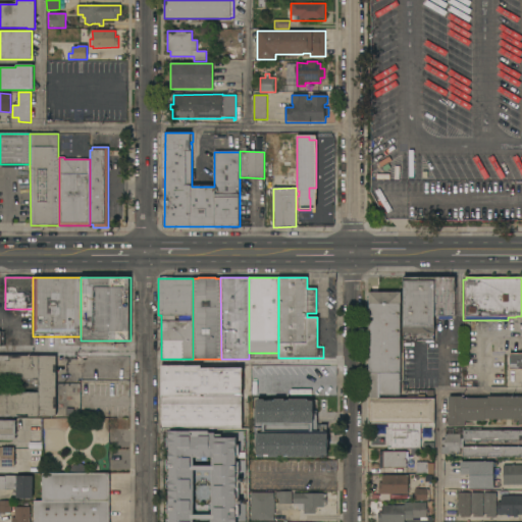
[(434,344),(405,344),(405,341),(404,341),(404,278),(434,278),(434,317),(434,344)]
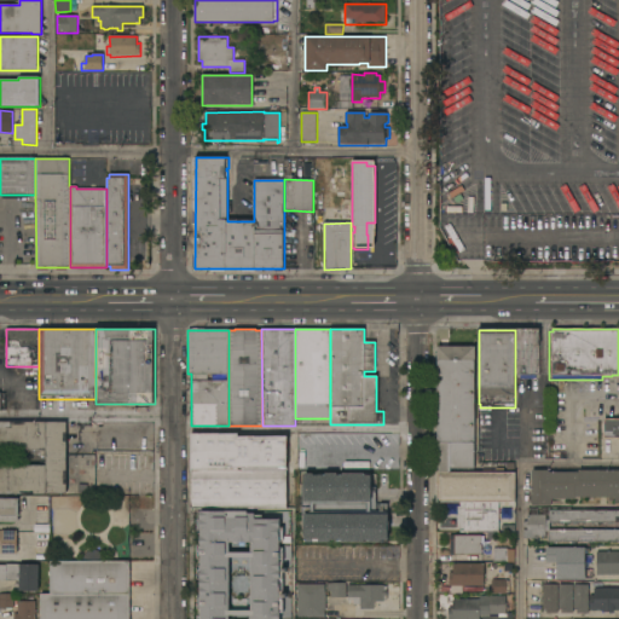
[(515,330),(539,330),(539,375),(536,375),(536,380),(520,380),(520,376),(515,376),(515,330)]
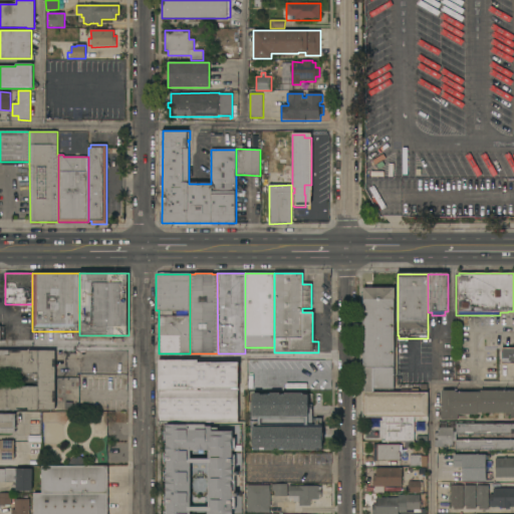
[(394,389),(374,389),(374,393),(421,393),(421,384),(428,384),(428,443),(382,442),(382,437),(379,437),(379,421),(382,421),(382,418),(362,418),(363,287),(395,287),(395,299),(394,299),(394,389)]
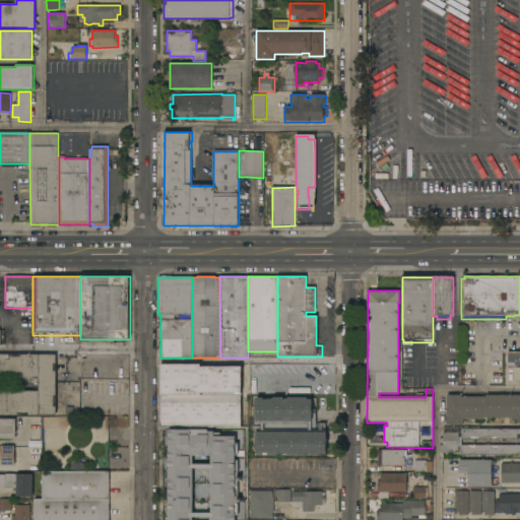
[(519,352),(519,368),(508,368),(508,352),(519,352)]
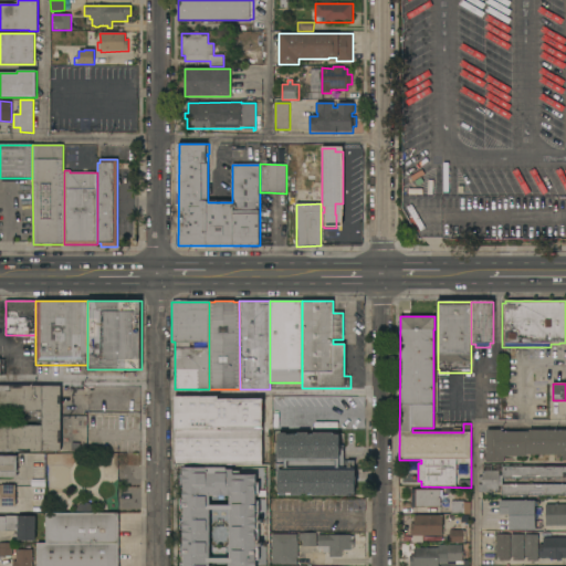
[(61,451),(42,451),(42,452),(0,452),(0,386),(61,386),(61,451)]
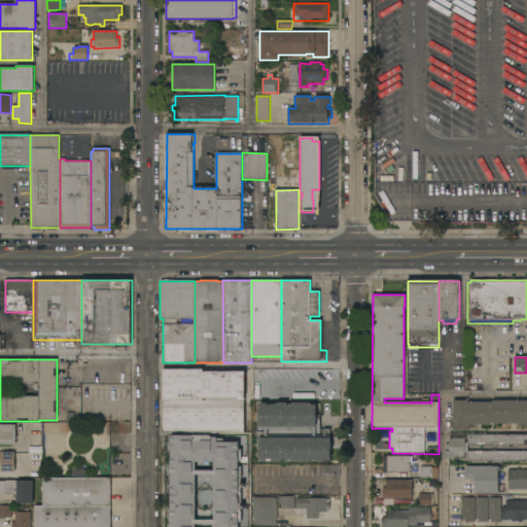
[(163,401),(163,370),(203,369),(203,372),(244,372),(245,401),(163,401)]
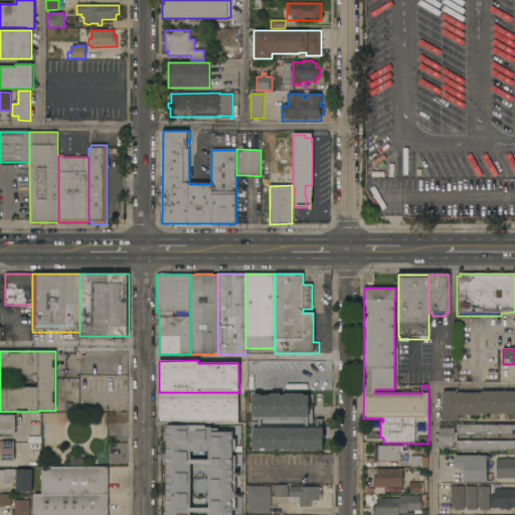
[(66,396),(66,387),(74,387),(74,379),(55,380),(55,396),(66,396)]
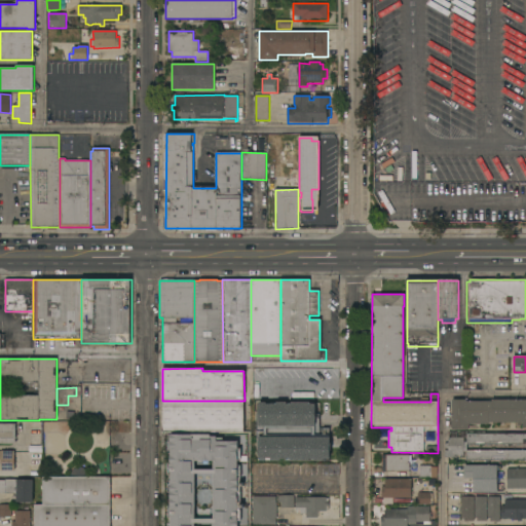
[(452,400),(466,400),(466,402),(492,402),(492,401),(525,400),(525,428),(523,428),(523,422),(493,422),(493,424),(470,424),(470,429),(452,429),(452,400)]
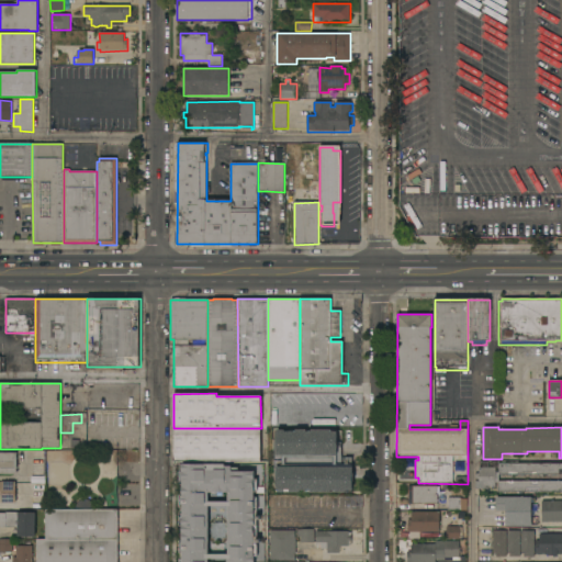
[(261,462),(173,462),(173,428),(261,428),(261,462)]
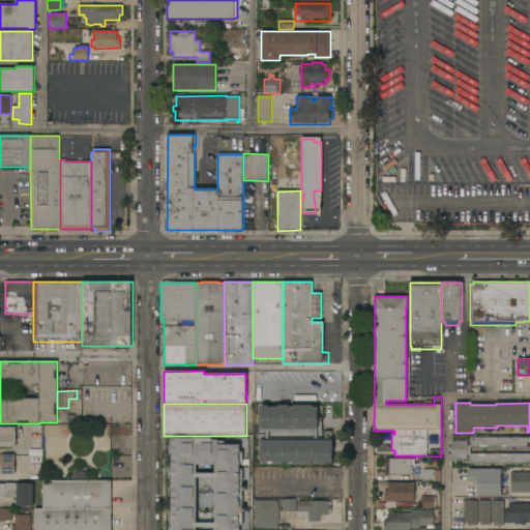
[(261,465),(261,442),(259,442),(259,424),(261,424),(261,405),(268,405),(268,407),(278,407),(278,405),(289,405),(289,407),(293,407),(293,405),(313,405),(313,407),(318,407),(318,417),(322,417),(322,439),(333,439),(333,453),(332,453),(332,465),(261,465)]
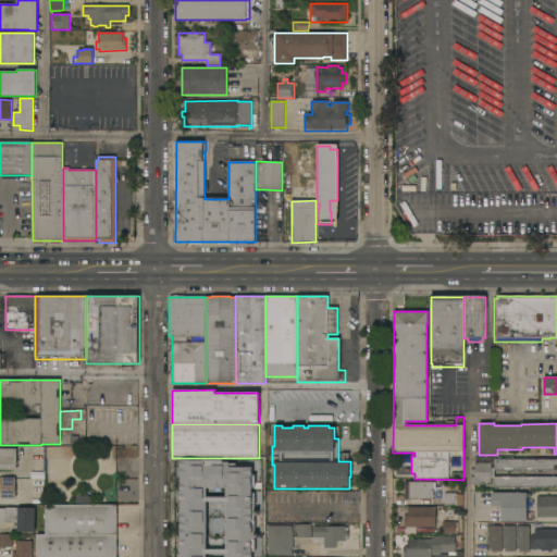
[(0,448),(16,448),(16,470),(0,470),(0,448)]
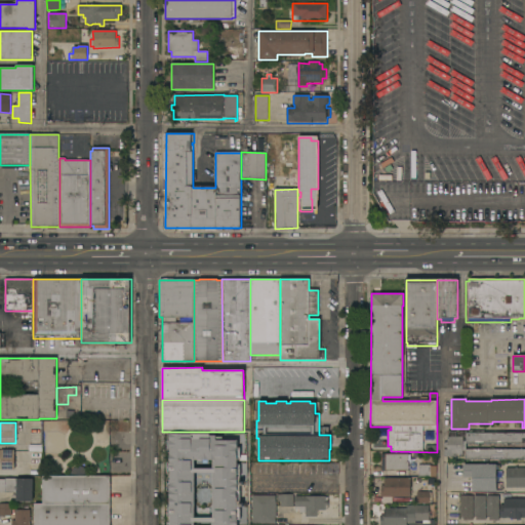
[(524,433),(524,443),(466,443),(466,449),(524,449),(524,460),(466,460),(466,462),(454,462),(454,456),(444,456),(444,449),(447,449),(447,448),(444,448),(444,442),(447,442),(447,437),(450,437),(450,431),(466,431),(466,433),(524,433)]
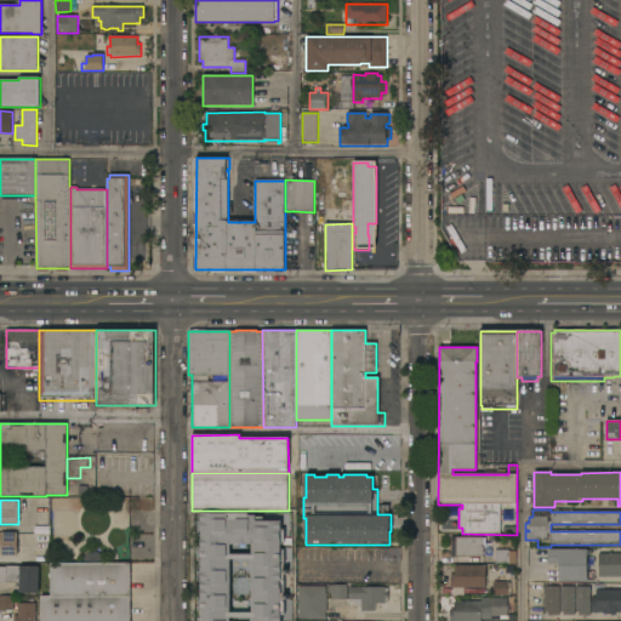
[(249,513),(249,516),(256,516),(256,518),(265,518),(265,520),(281,520),(281,530),(284,530),(284,543),(281,543),(281,551),(285,551),(285,569),(288,569),(288,575),(285,575),(285,594),(288,594),(288,600),(285,600),(285,616),(281,616),(281,620),(199,620),(199,619),(201,619),(201,611),(199,611),(198,598),(201,598),(201,581),(199,581),(198,568),(201,568),(201,560),(199,560),(199,547),(201,547),(201,535),(199,535),(198,522),(201,522),(201,513),(249,513)]
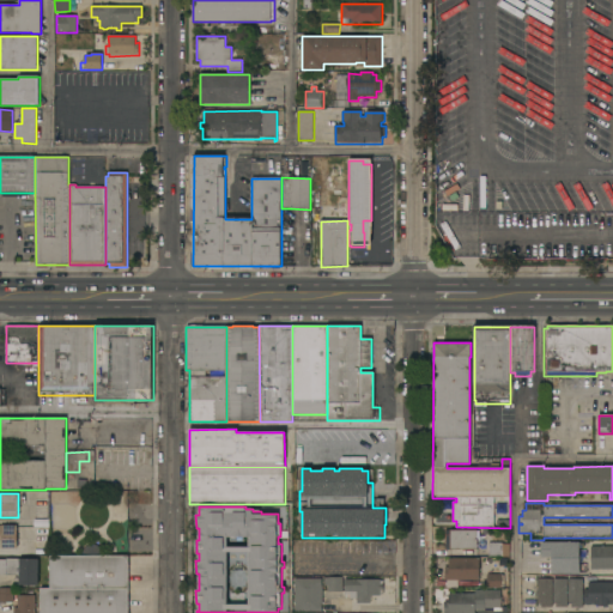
[(0,526),(17,526),(17,548),(0,548),(0,526)]
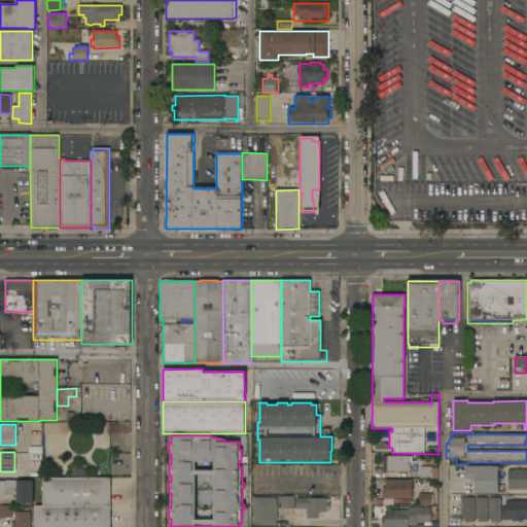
[(410,456),(410,459),(423,459),(423,467),(431,467),(431,479),(408,479),(408,472),(383,472),(383,456),(410,456)]
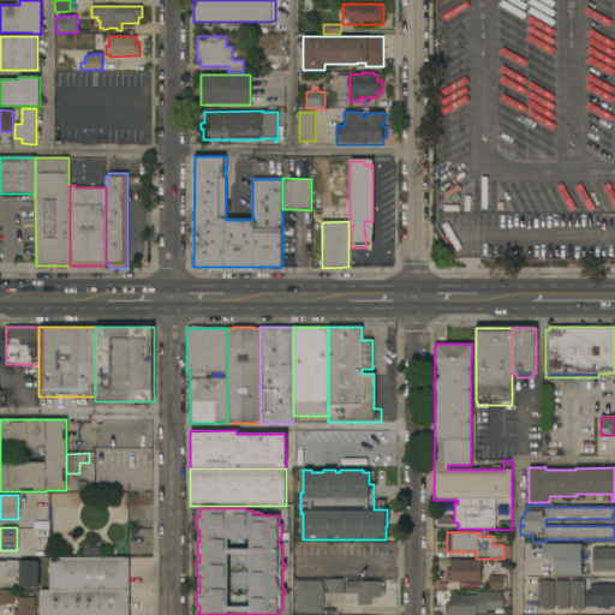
[(581,544),(581,545),(586,545),(586,550),(581,550),(581,577),(554,577),(554,559),(543,559),(543,544),(581,544)]
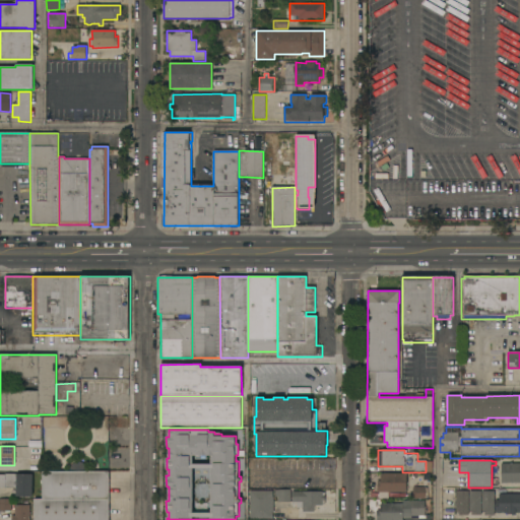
[(42,471),(70,471),(70,467),(72,465),(74,463),(77,462),(79,462),(82,463),(84,464),(85,465),(87,467),(89,471),(109,471),(109,500),(42,500),(42,471)]
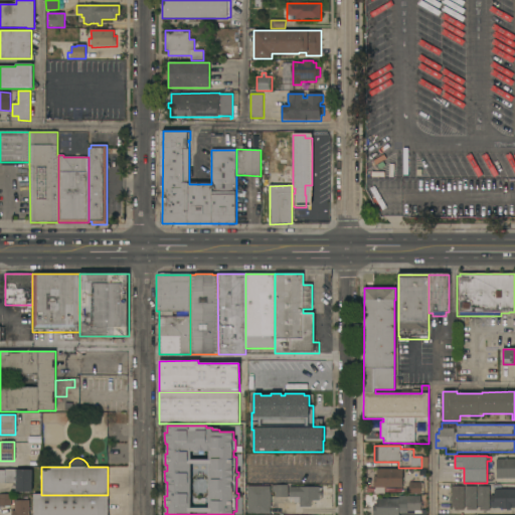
[(514,459),(514,478),(496,479),(496,460),(514,459)]
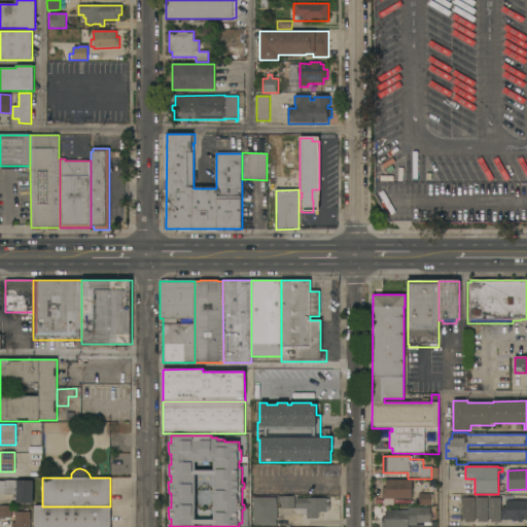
[(412,480),(412,499),(383,499),(383,487),(386,487),(386,480),(412,480)]
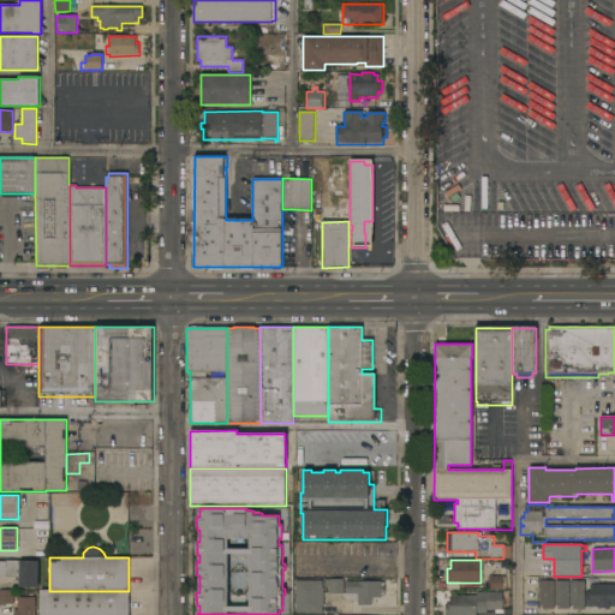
[(0,561),(6,561),(39,561),(39,587),(19,587),(19,578),(0,578),(0,561)]
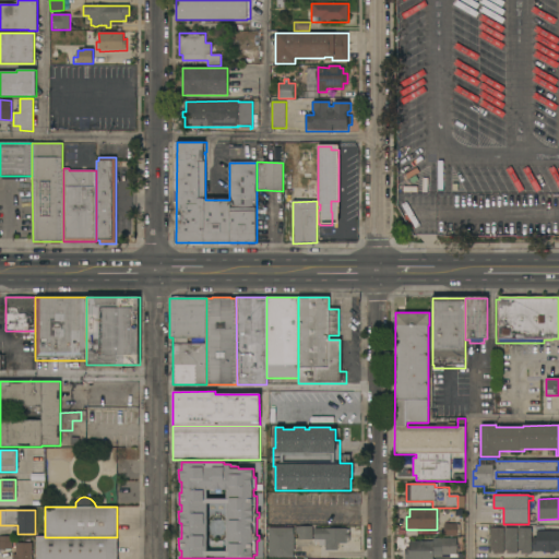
[(458,524),(460,524),(460,536),(443,536),(444,524),(458,524)]
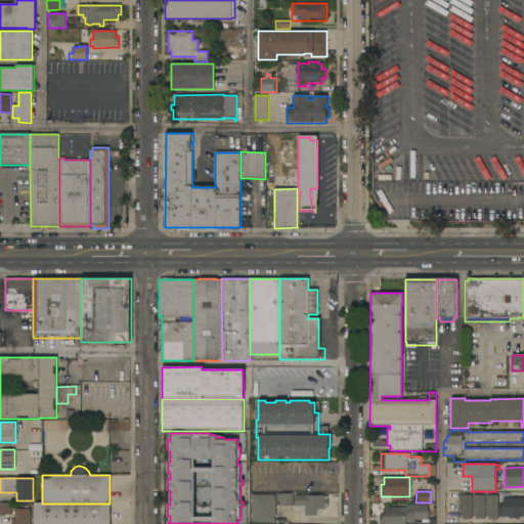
[(293,507),(280,506),(280,500),(277,500),(277,494),(280,494),(280,493),(293,493),(293,507)]
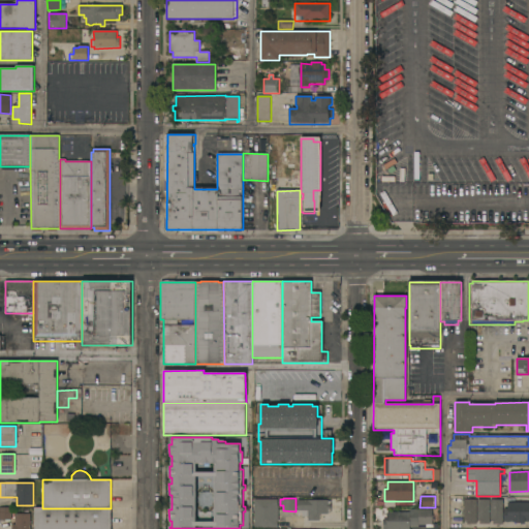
[(254,499),(277,499),(278,505),(279,522),(278,522),(278,528),(254,528),(254,499)]
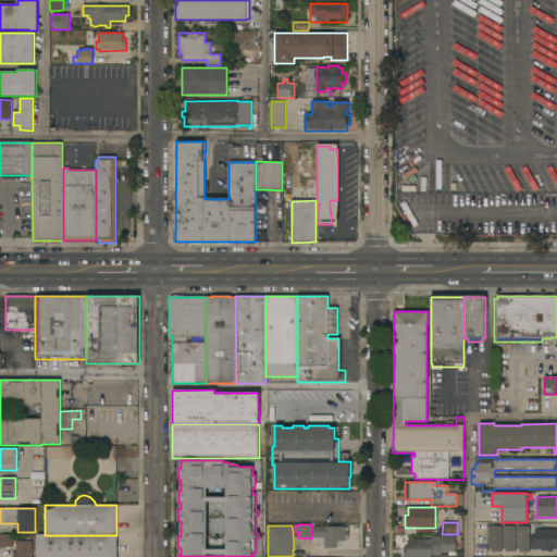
[(346,527),(345,528),(348,528),(348,541),(346,541),(337,541),(337,548),(324,548),(324,544),(318,544),(318,541),(313,541),(313,527),(346,527)]
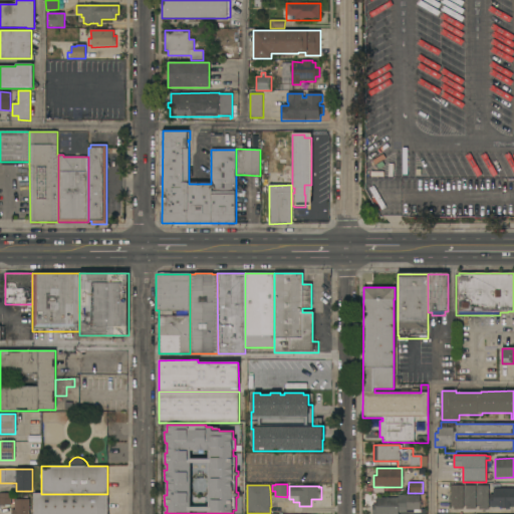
[(463,509),(454,509),(454,506),(451,506),(451,486),(463,486),(463,509)]
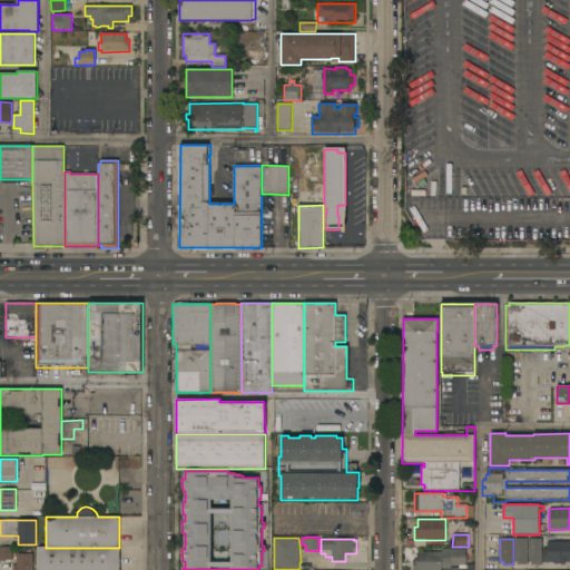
[(528,564),(518,564),(518,561),(514,561),(514,539),(528,539),(528,564)]
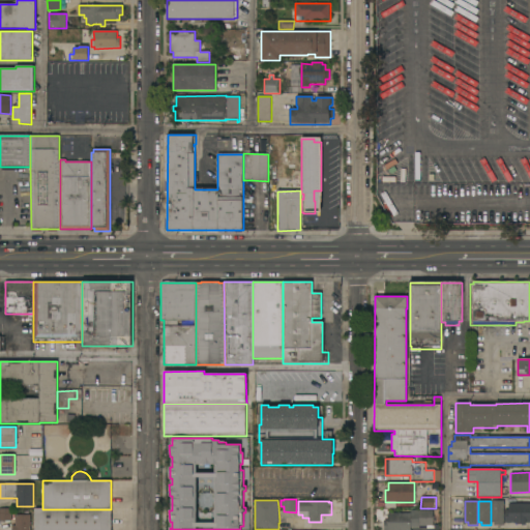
[(504,525),(494,525),(494,523),(492,523),(492,501),(504,501),(504,525)]
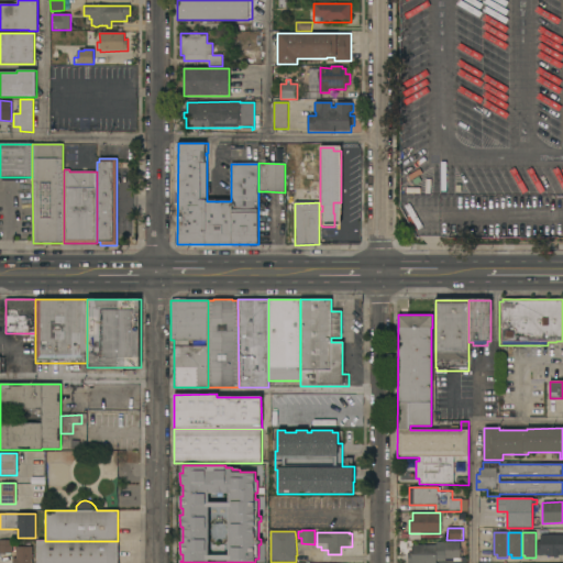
[(562,534),(562,555),(559,555),(559,556),(548,556),(548,555),(537,555),(537,541),(540,541),(540,534),(562,534)]
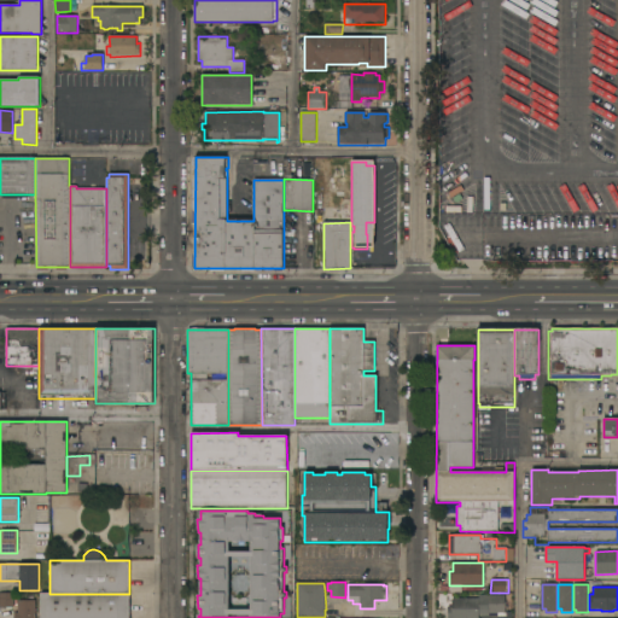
[(0,593),(13,593),(13,602),(15,602),(15,606),(13,606),(13,607),(0,607),(0,593)]
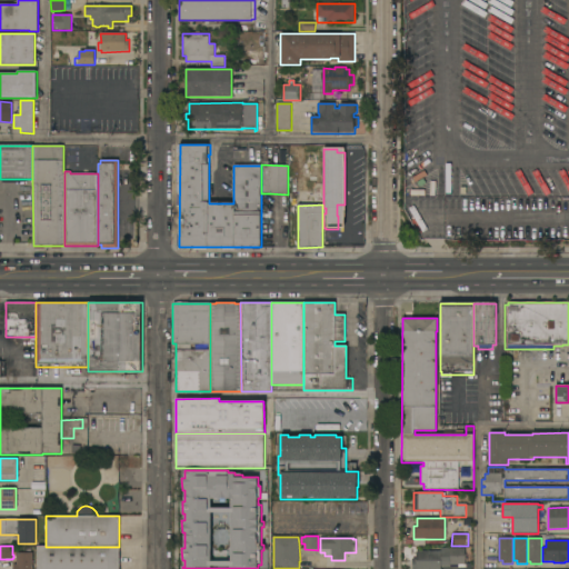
[(119,547),(119,568),(37,568),(38,547),(46,547),(119,547)]
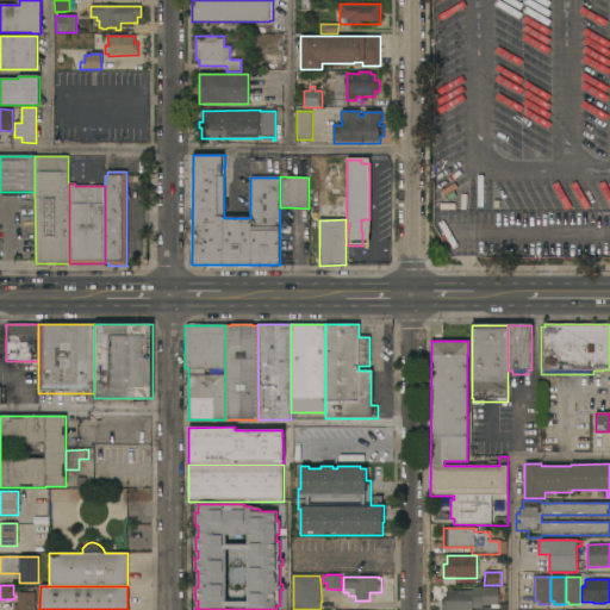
[(442,609),(442,598),(446,598),(446,591),(473,591),(473,587),(498,587),(498,605),(483,605),(483,607),(473,607),(473,609),(442,609)]
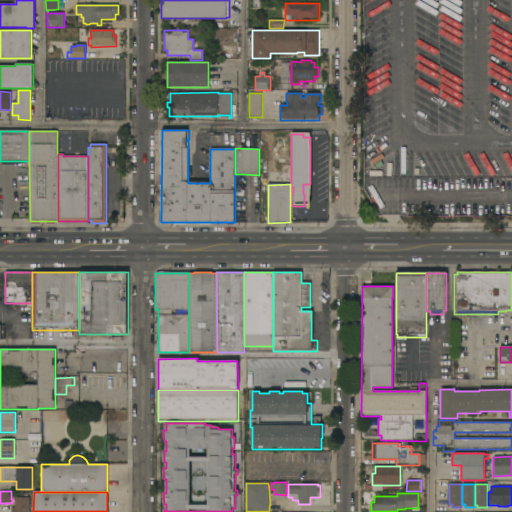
[(11,511),(11,508),(15,508),(15,497),(30,497),(29,511),(11,511)]
